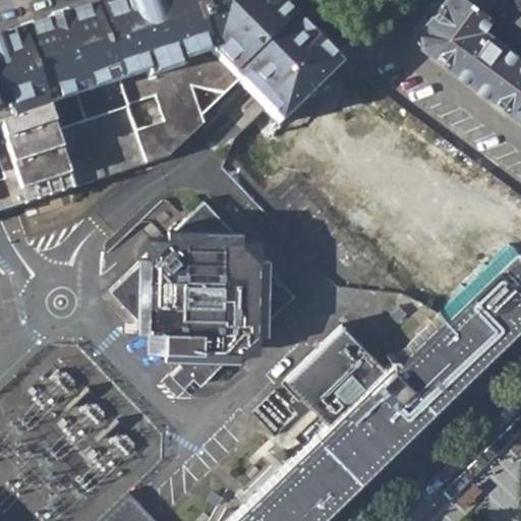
[(0,213),(2,213),(164,160),(203,124),(200,118),(238,82),(254,102),(272,120),(334,62),(332,60),(324,51),(317,46),(287,13),(275,0),(118,0),(0,39),(0,213)]
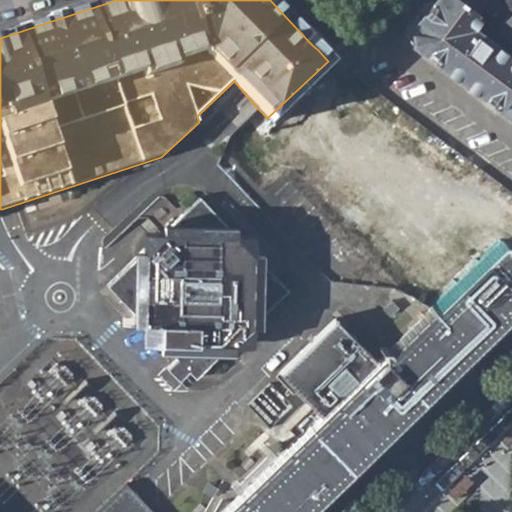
[(412,43),(500,109),(511,91),(511,59),(470,29),(479,16),(475,11),(471,7),(463,0),(429,0),(410,25),(412,43)]
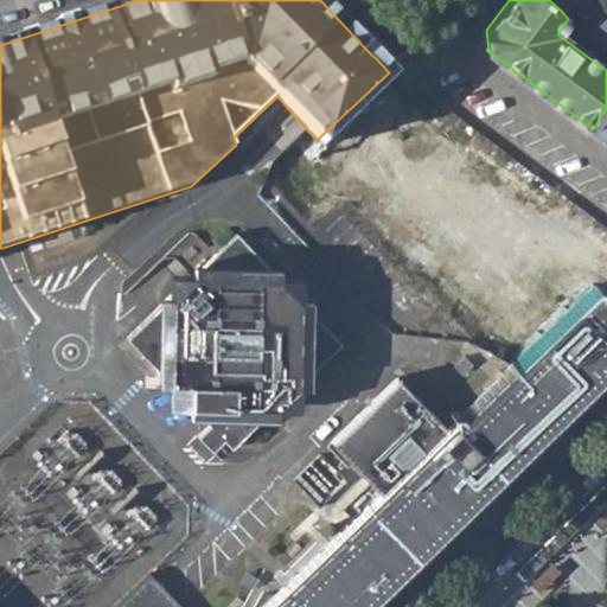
[(606,0),(549,0),(558,8),(560,0),(562,2),(563,0),(574,0),(563,13),(568,19),(583,34),(604,14),(606,18),(606,0)]
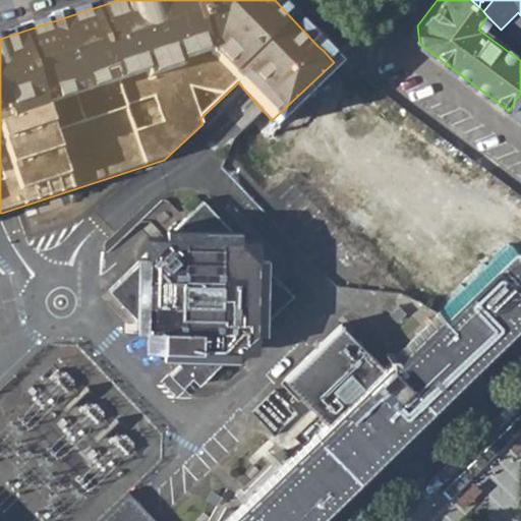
[(479,7),(483,11),(493,0),(483,0),(482,2),(480,0),(479,7)]
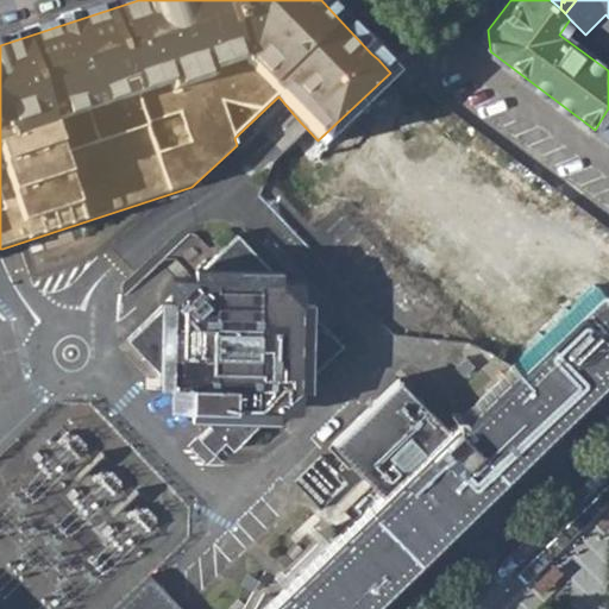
[(608,108),(595,130),(608,139),(608,108)]
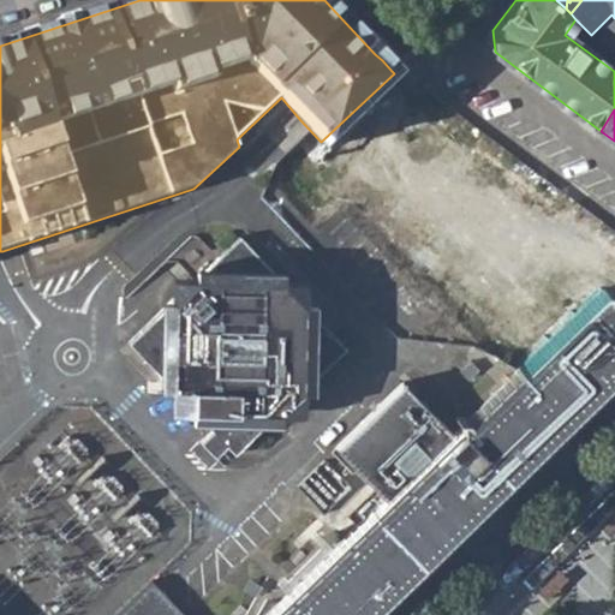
[(113,288),(132,306),(203,238),(166,237),(113,288)]
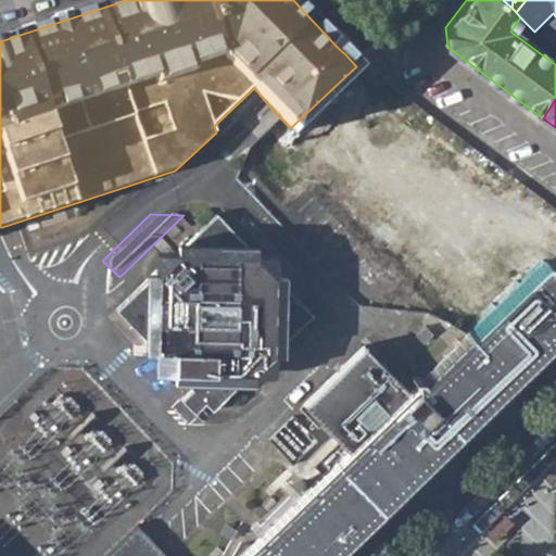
[(199,232),(184,215),(119,277),(136,293),(115,311),(194,390),(181,402),(202,422),(316,314),(218,214),(199,232)]
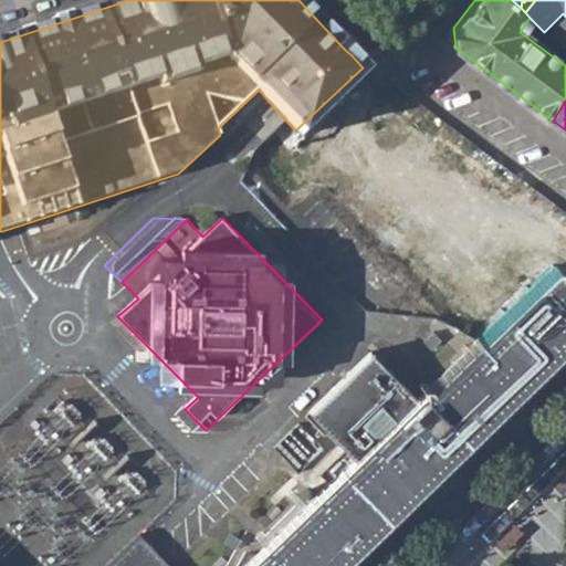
[(565,280),(556,270),(481,338),(431,385),(422,383),(421,396),(416,400),(371,354),(310,411),(355,458),(244,565),(338,565),(467,441),(460,435),(565,328),(565,280)]
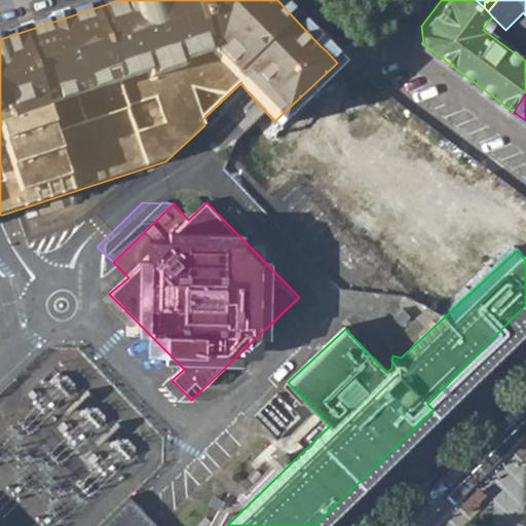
[(488,421),(506,404),(499,397),(481,413),(488,421)]
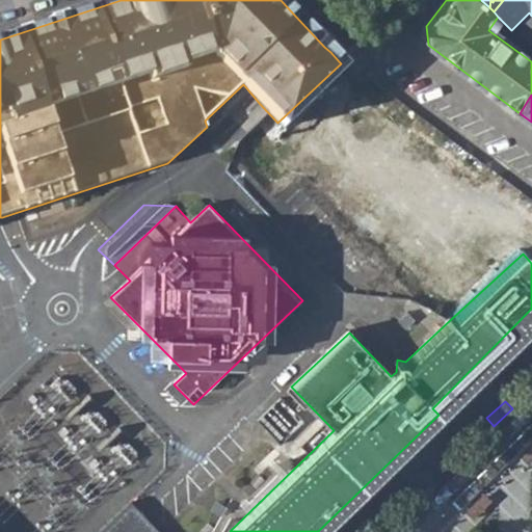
[(437,480),(455,462),(448,455),(430,473),(437,480)]
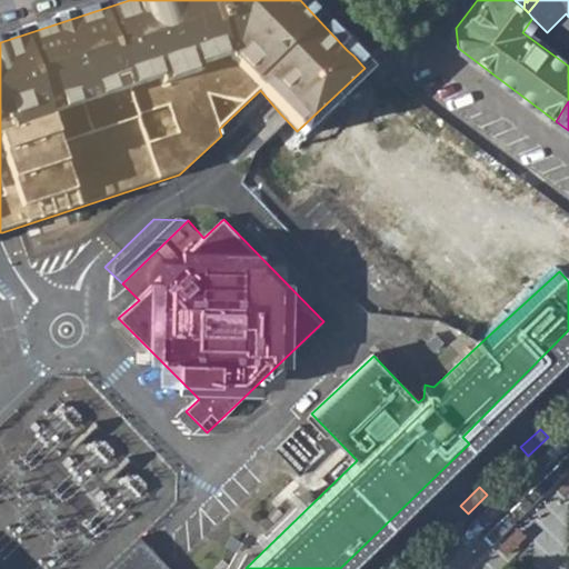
[(510,557),(529,538),(522,530),(502,548),(510,557)]
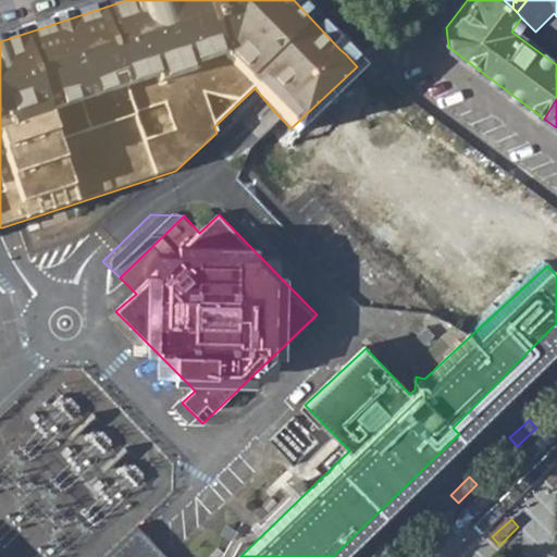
[(168,556),(137,525),(104,556),(168,556)]
